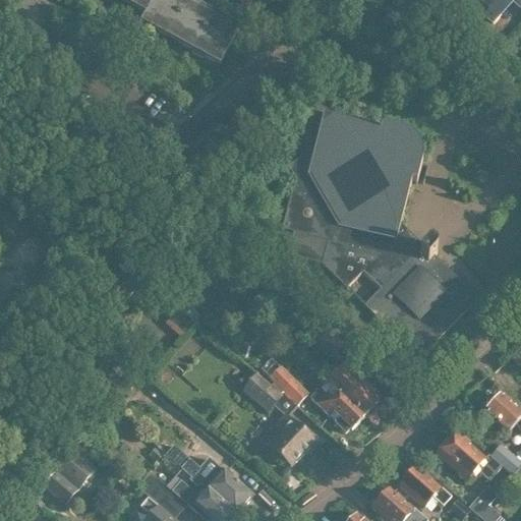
[(141,21),(220,63),(236,33),(242,36),(246,29),(194,0),(124,0),(146,12),(141,21)]
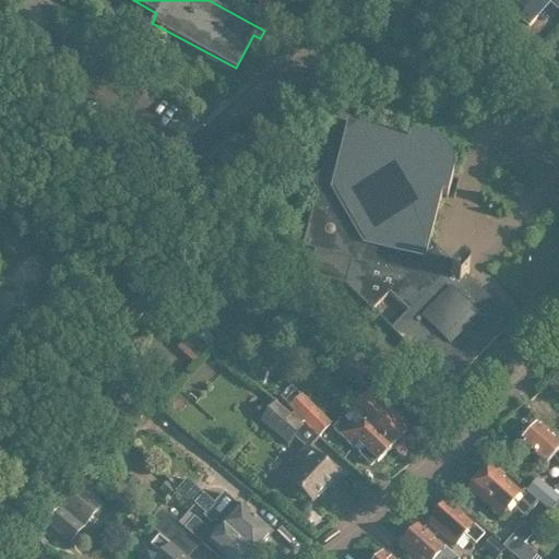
[(477,0),(474,3),(487,16),(497,7),(488,0),(477,0)]
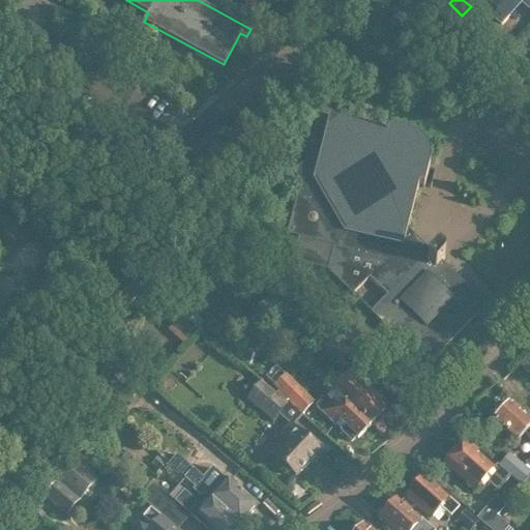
[(518,0),(502,0),(497,6),(496,8),(504,17),(516,3),(518,0)]
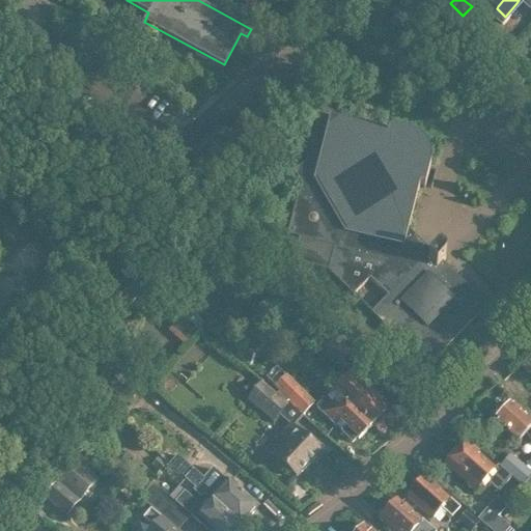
[(286,232),(298,235),(291,259),(326,269),(352,294),(372,272),(391,289),(370,311),(426,365),(486,304),(441,260),(444,258),(445,254),(443,252),(442,251),(437,250),(434,251),(432,252),(407,227),(418,186),(422,187),(429,159),(427,149),(424,144),(420,140),(410,134),(391,129),(387,131),(386,135),(336,120),(338,112),(320,107),(305,162),(292,169),(300,183),(286,232)]
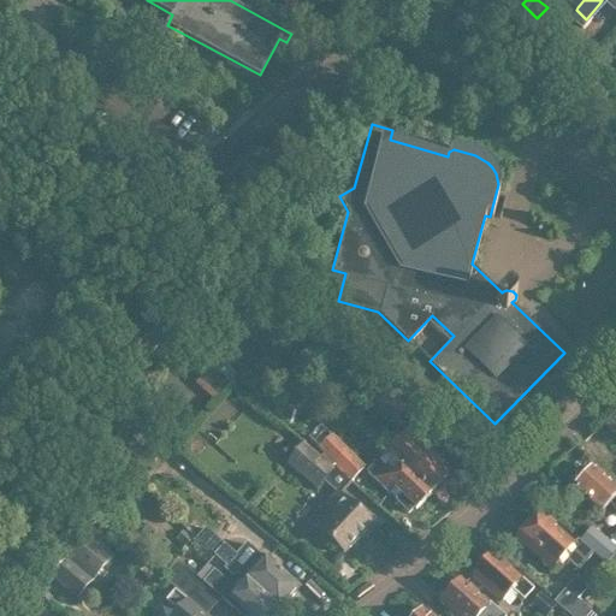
[(219,357),(213,363),(231,379),(236,372),(219,357)]
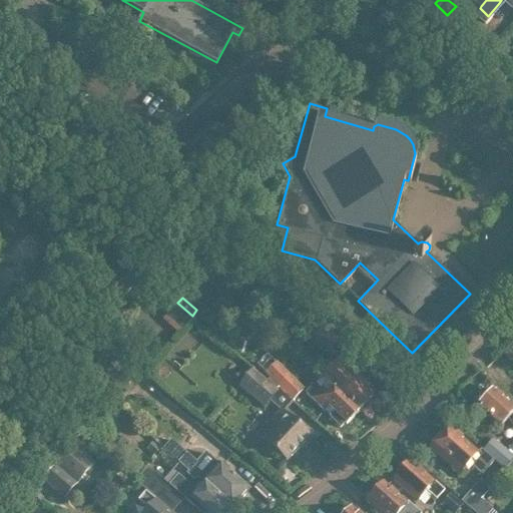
[(179,328),(190,316),(173,302),(163,314),(179,328)]
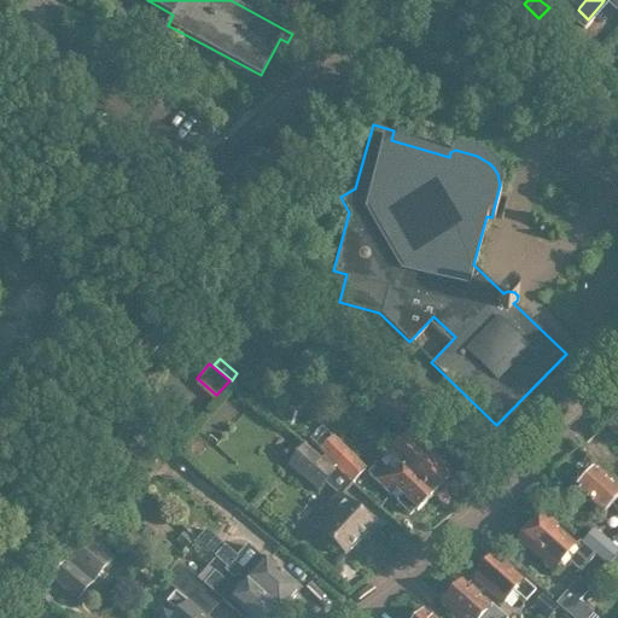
[(353,384),(396,420),(407,404),(365,369),(353,384)]
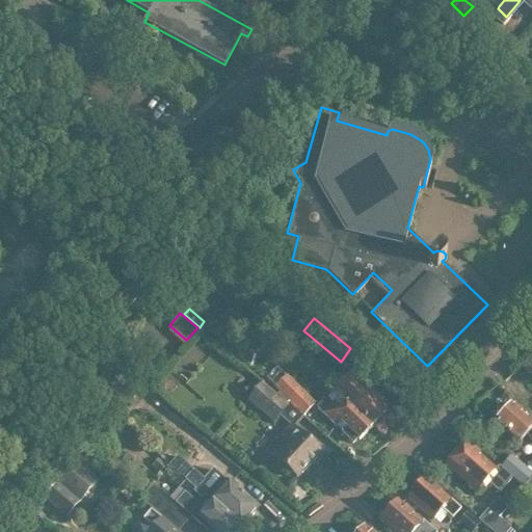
[(372,425),(386,410),(390,405),(372,389),(352,370),(334,389),(341,396),(372,425)]
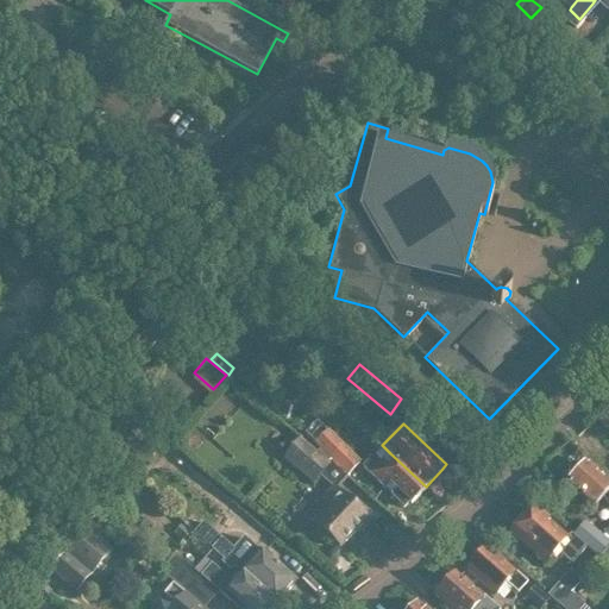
[(313,440),(346,472),(358,459),(325,427),(313,440)]
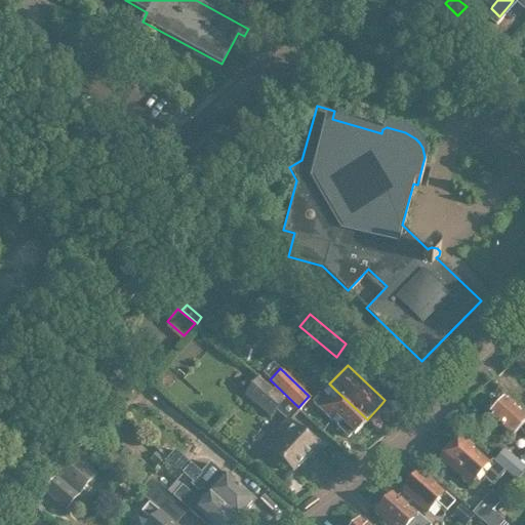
[(269,414),(282,397),(256,375),(242,392),(269,414)]
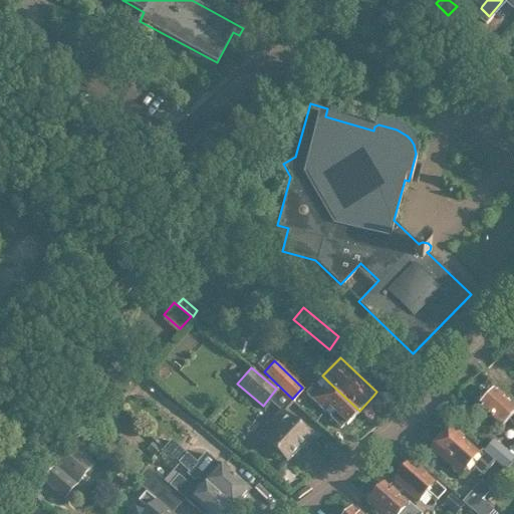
[(359,411),(329,382),(322,390),(315,383),(306,393),(325,411),(328,407),(346,424),(359,411)]
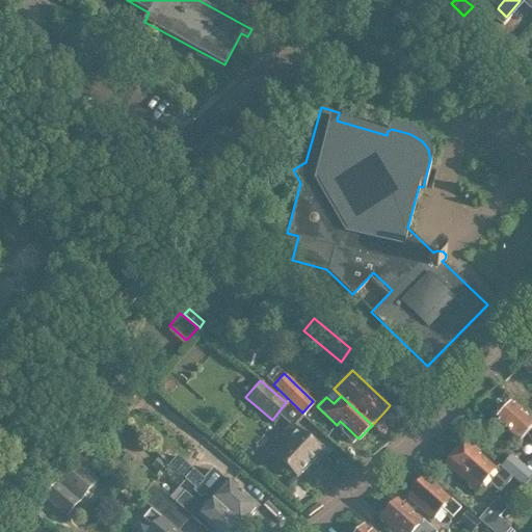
[(531,421),(510,402),(494,421),(524,447),(531,439),(531,440),(531,421)]
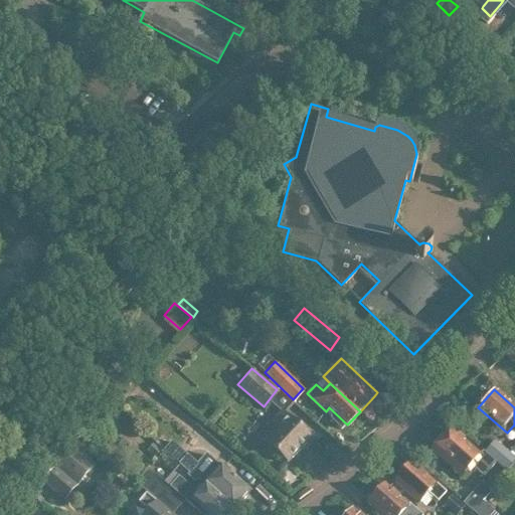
[(282,410),(259,435),(287,462),(310,438),(282,410)]
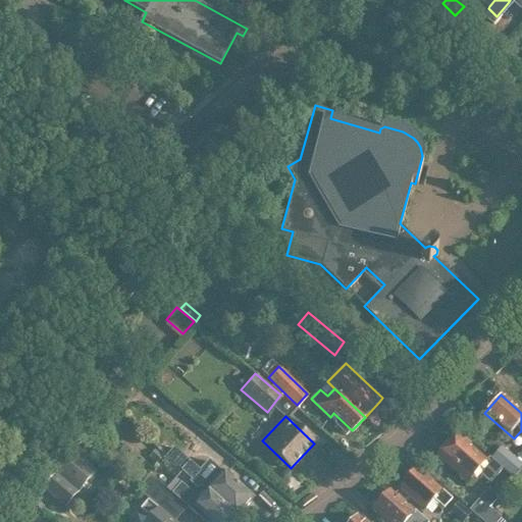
[(487,455),(484,459),(456,433),(436,455),(467,482),(477,471),(481,475),(488,481),(501,466),(487,455)]
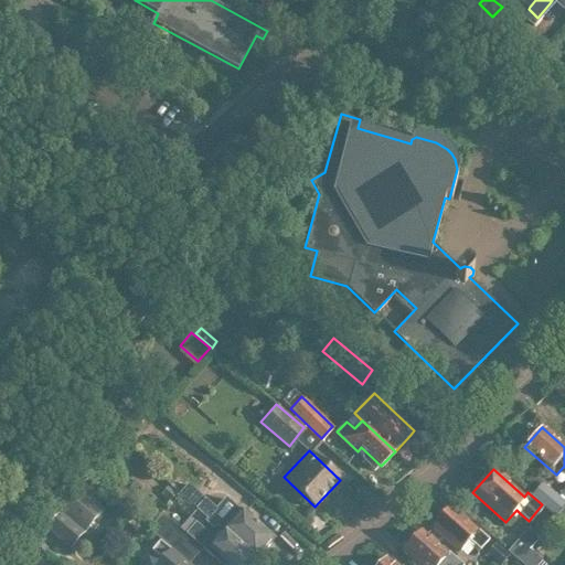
[(83,478),(76,487),(89,498),(96,489),(83,478)]
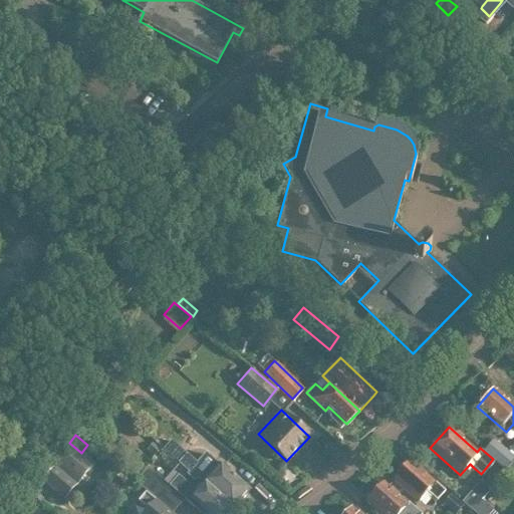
[(69,443),(62,452),(54,461),(77,480),(85,471),(92,462),(81,453),(69,443)]
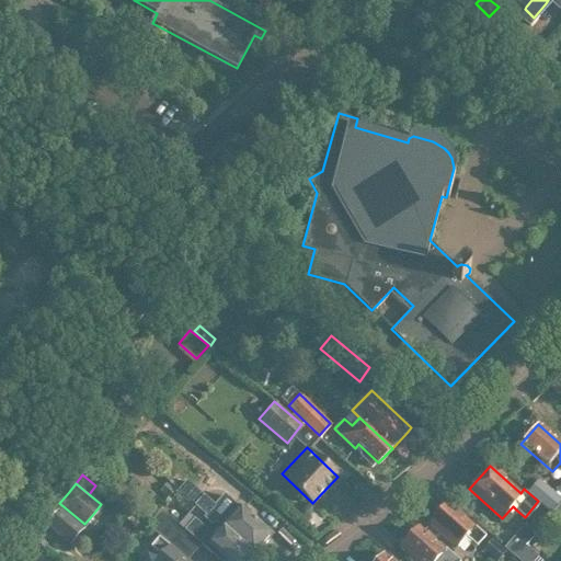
[(533,495),(550,511),(558,502),(540,487),(533,495)]
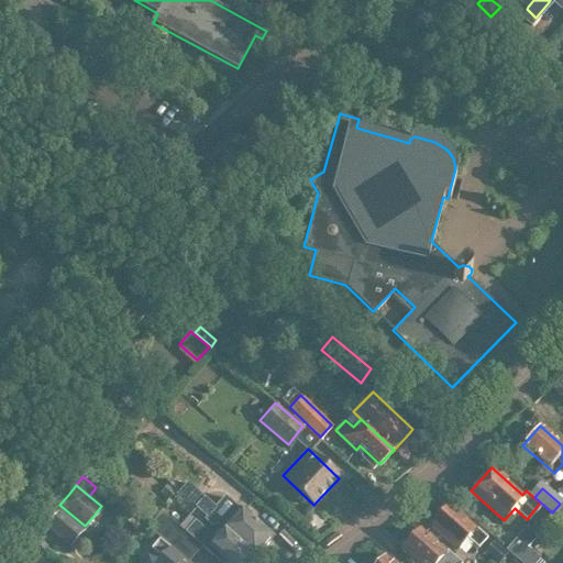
[(223,495),(213,506),(203,497),(197,506),(198,506),(196,508),(207,517),(205,519),(212,527),(217,522),(220,526),(254,555),(271,537),(232,503),(223,495)]
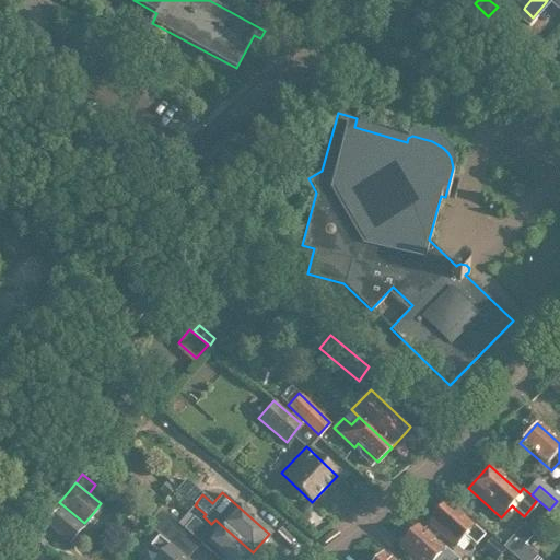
[(559,501),(549,514),(559,522),(559,501)]
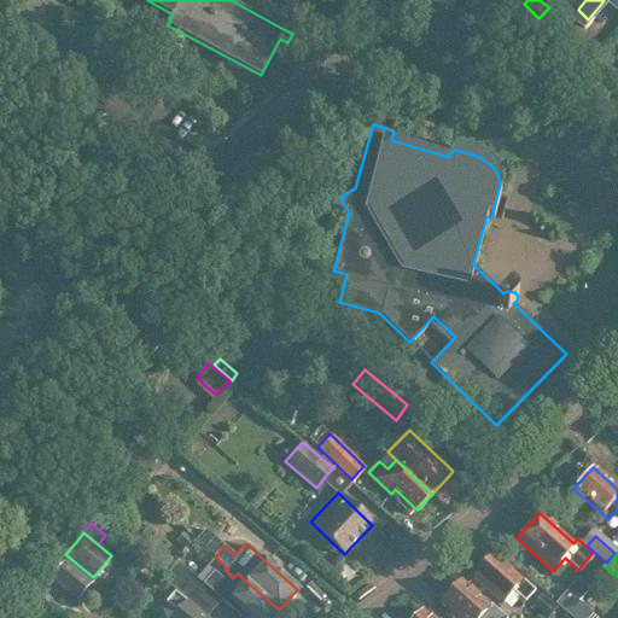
[(473,577),(501,604),(513,590),(525,601),(534,590),(494,554),(473,577)]
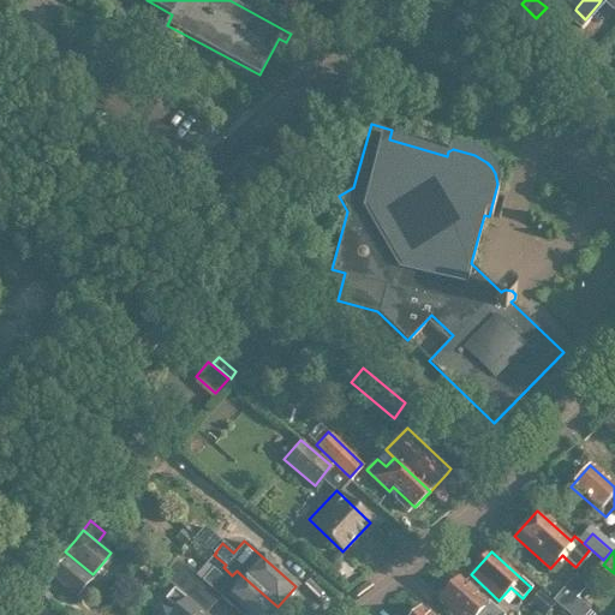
[(250,614),(269,614),(278,607),(240,574),(237,571),(232,575),(224,567),(226,565),(214,555),(206,565),(197,574),(175,556),(160,575),(204,613),(219,595),(240,614),(244,614),(246,611),(250,614)]
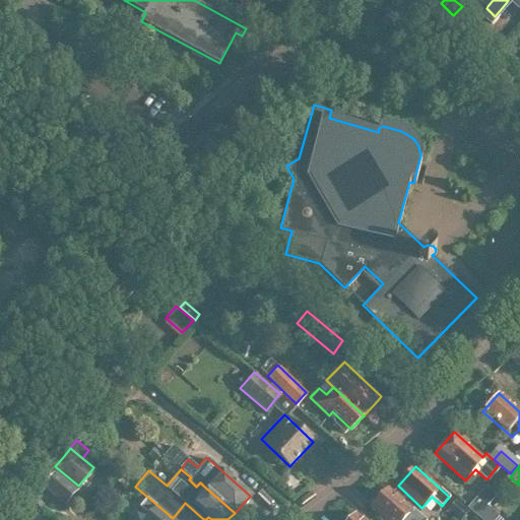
[(75,489),(53,470),(42,484),(64,503),(75,489)]
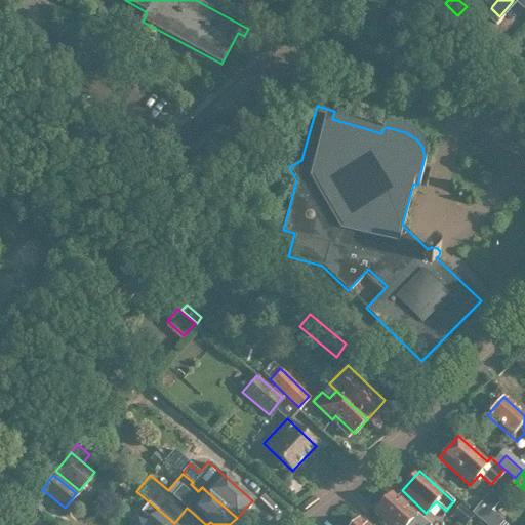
[(497,481),(490,489),(491,490),(499,497),(507,489),(497,481)]
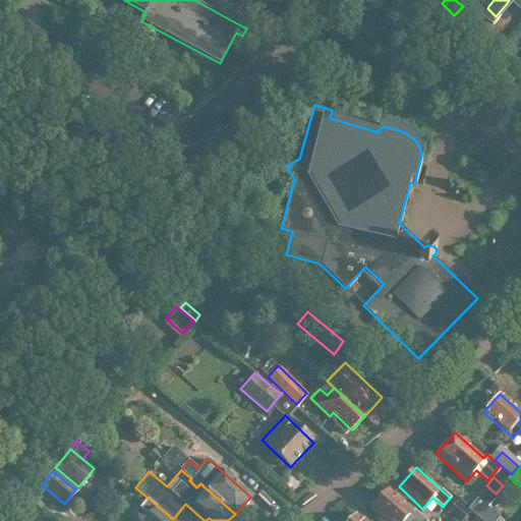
[(496,520),(499,517),(486,507),(498,495),(496,494),(487,486),(468,509),(482,520),(496,520)]
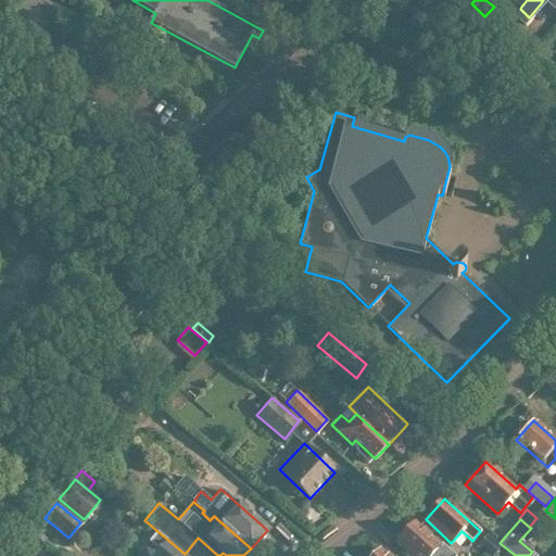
[(397,543),(411,555),(430,555),(432,555),(453,555),(441,545),(440,546),(415,523),(397,543)]
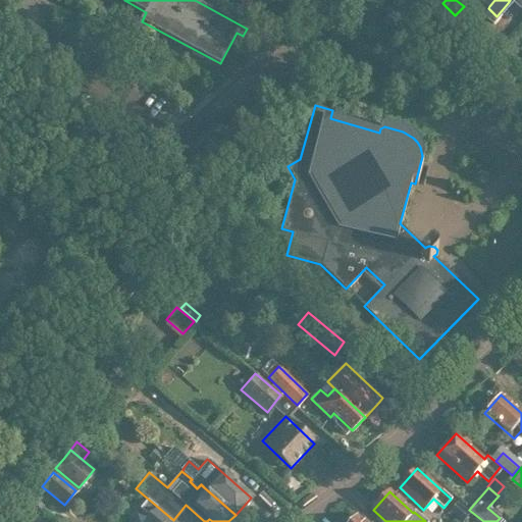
[(33,497),(25,505),(37,514),(44,505),(33,497)]
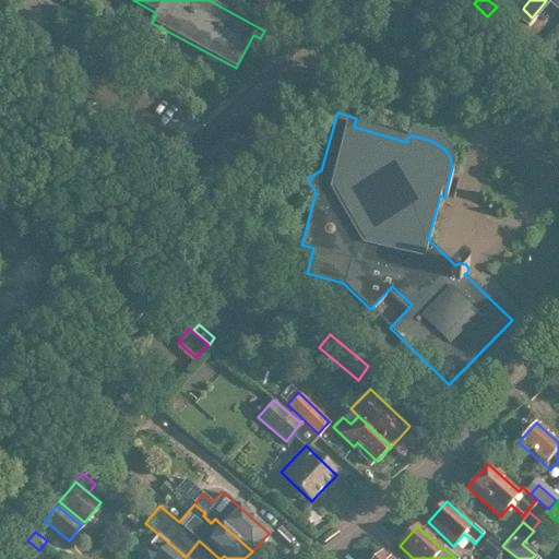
[(186,558),(155,534),(147,543),(159,552),(154,558),(186,558)]
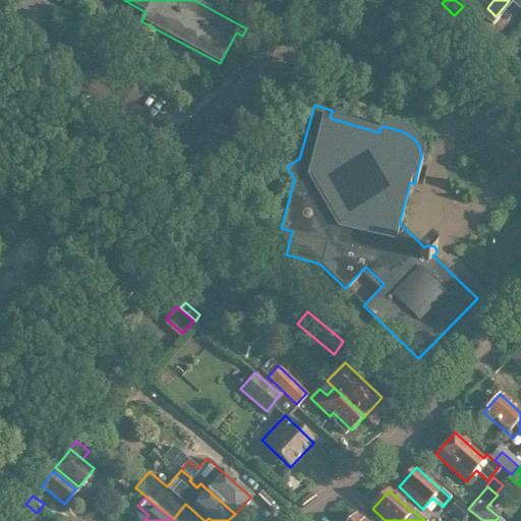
[(449,509),(462,520),(463,520),(470,513),(457,501),(449,509)]
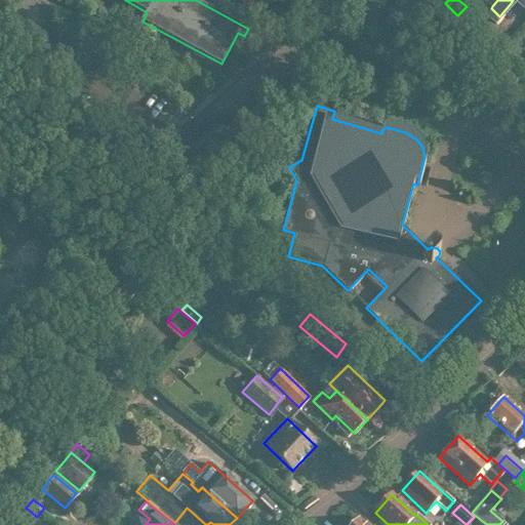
[(37,517),(26,508),(18,517),(28,524),(35,524),(40,520),(37,517)]
